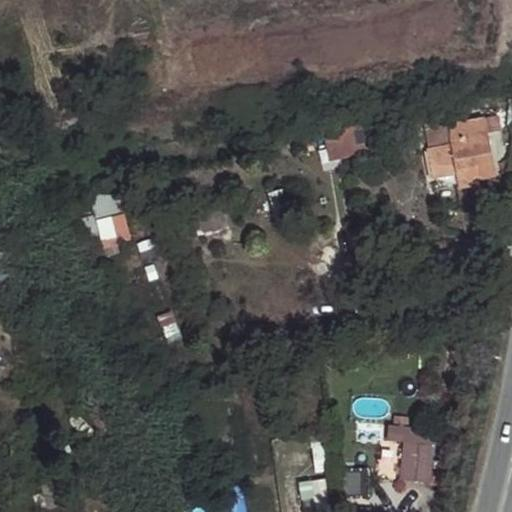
[(493,116),(482,118),(485,133),(496,131),(493,116)]
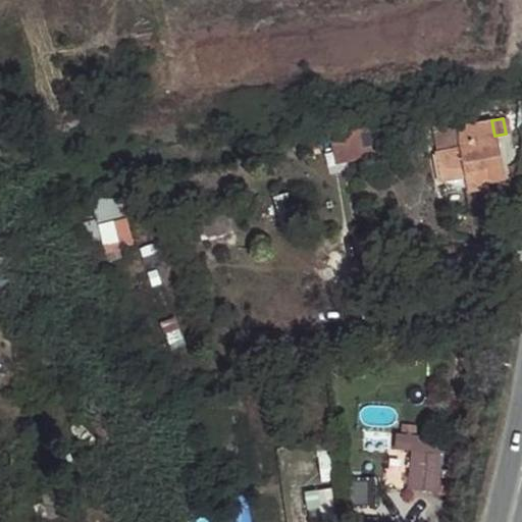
[(494,136),(491,120),(446,131),(445,125),(431,126),(445,180),(466,177),(469,191),(487,188),(486,184),(503,179),(494,136)]
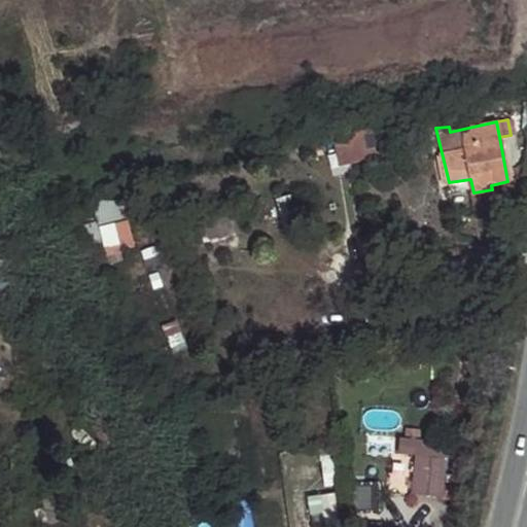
[(382,128),(355,134),(361,166),(387,160),(382,128)]
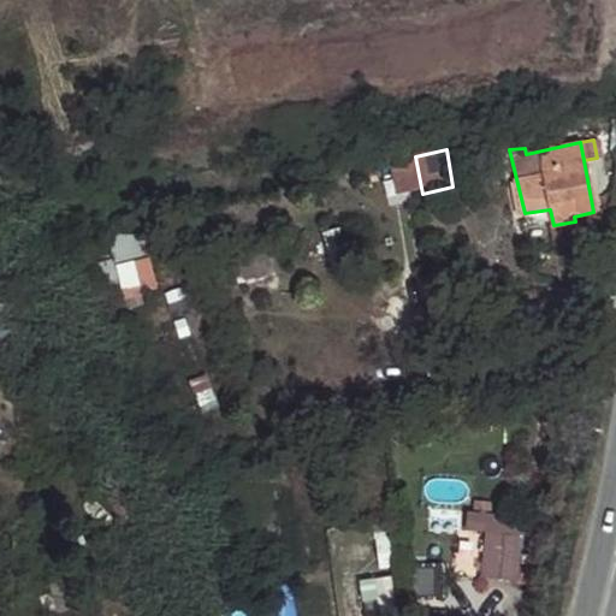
[(110,236),(108,241),(113,259),(101,261),(104,273),(118,268),(122,283),(138,278),(141,292),(157,288),(149,256),(152,258),(144,226),(110,236)]
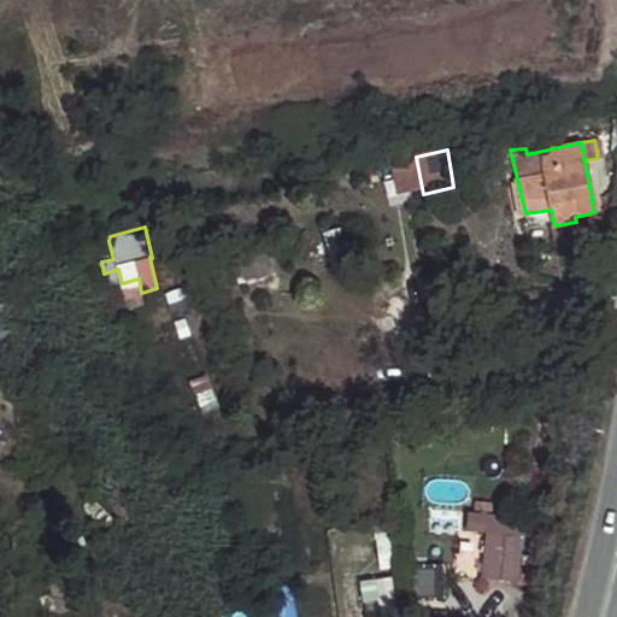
[(113,259),(109,241),(90,246),(94,264),(101,262),(113,259)]
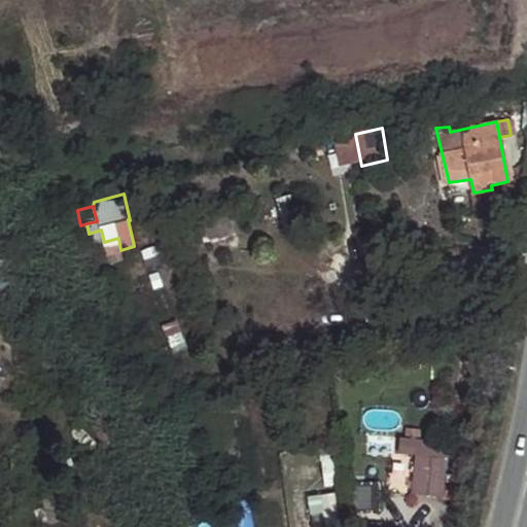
[(100,412),(90,417),(104,449),(115,445),(100,412)]
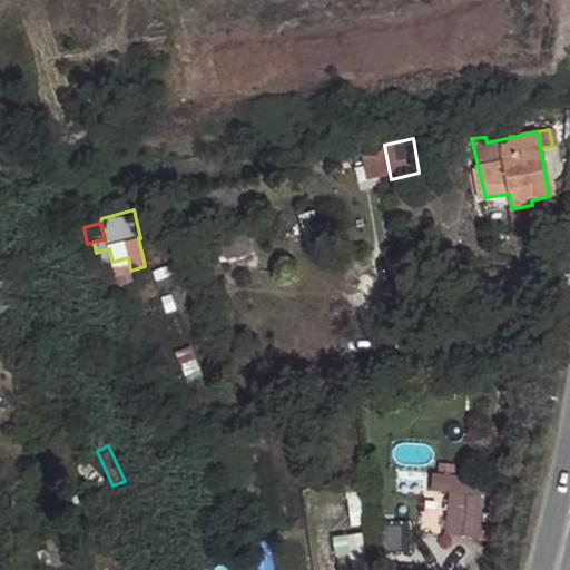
[(481,539),(499,484),(441,465),(434,485),(457,493),(445,528),(481,539)]
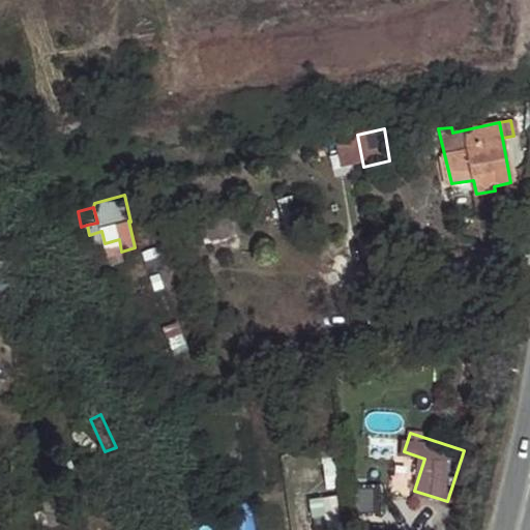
[(319,522),(343,520),(341,495),(317,497),(319,522)]
